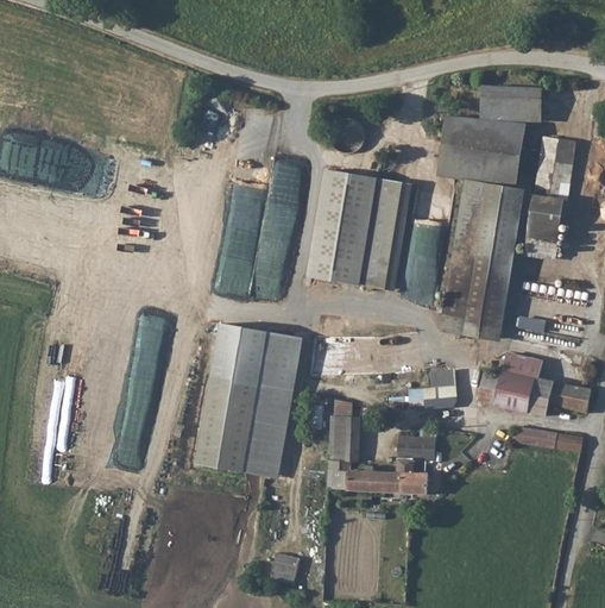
[(461,338),(485,342),(525,113),(542,113),(542,88),(485,87),(484,112),(452,112),(441,171),(465,175),(440,319),(464,323),(461,338)]
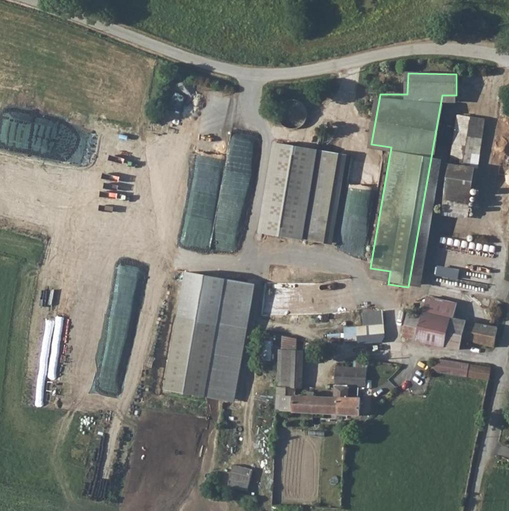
[(283,100),(282,119),(305,121),(307,102),(283,100)]
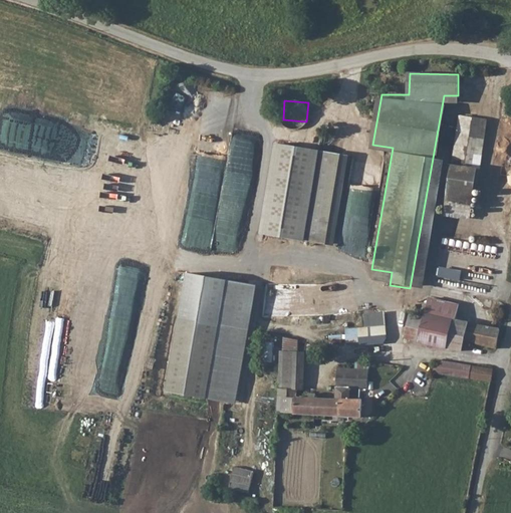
[(450,169),(475,173),(484,121),(459,117),(450,169)]
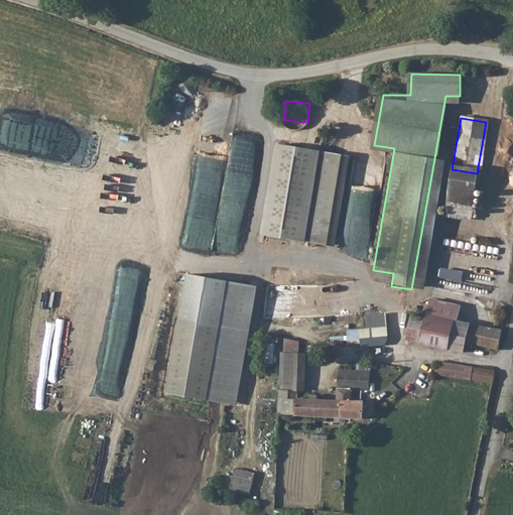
[(325,246),(341,156),(274,145),(258,234),(325,246)]
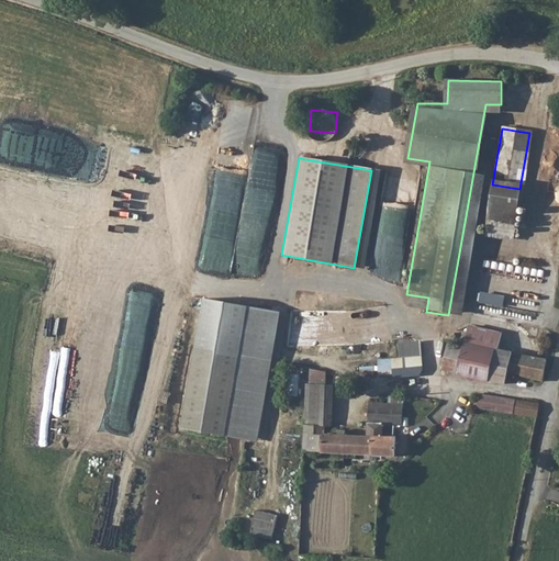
[(382,208),(412,211),(415,184),(386,180),(382,208)]
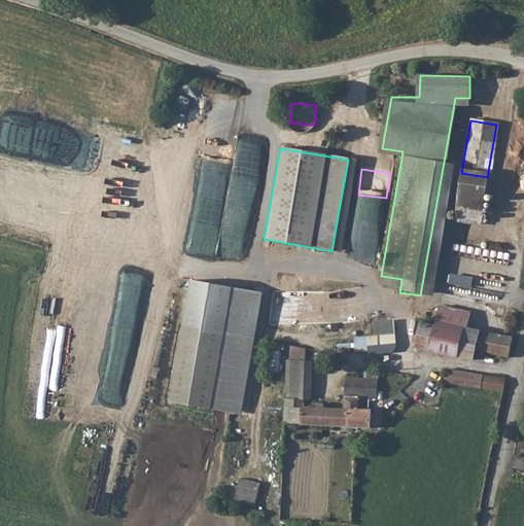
[(479,224),(487,177),(461,173),(452,220),(479,224)]
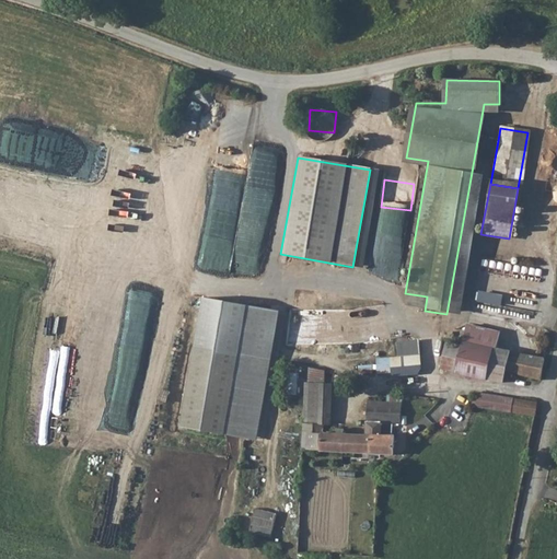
[(104,264),(102,290),(150,294),(152,268),(104,264)]
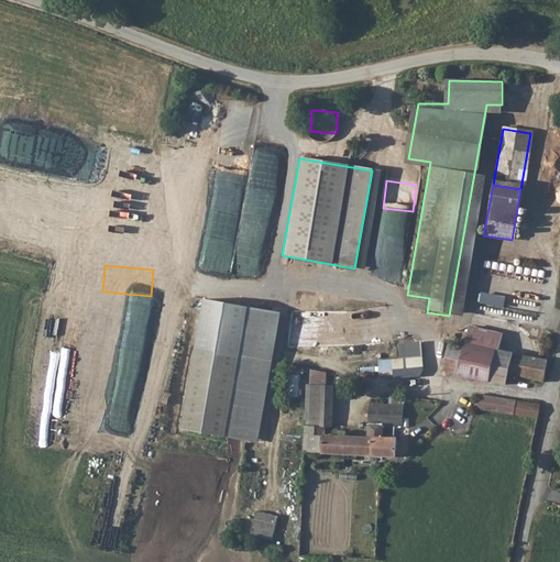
[(478,302),(504,306),(505,294),(479,291),(478,302)]
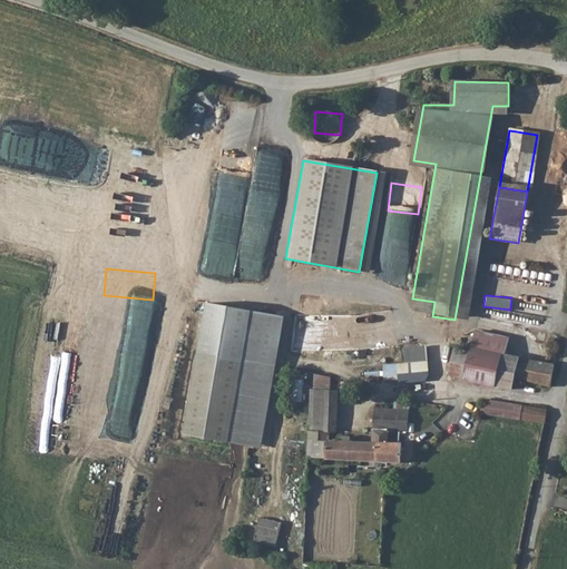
[(280,315),(205,303),(183,432),(257,444),(280,315)]
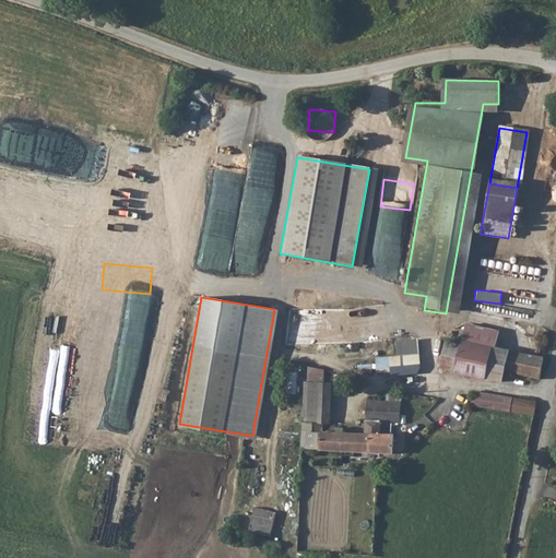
[(295,340),(354,341),(355,313),(295,313),(295,340)]
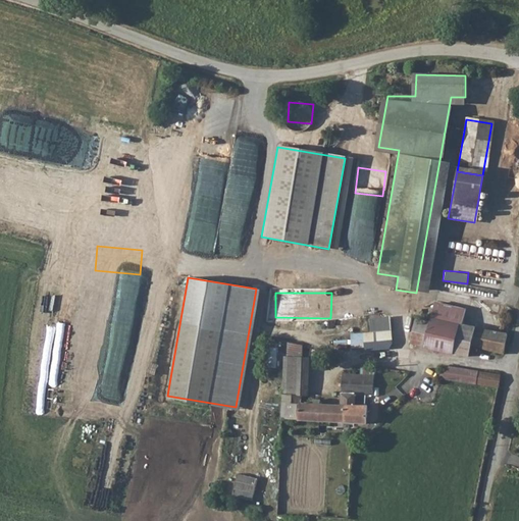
[(461,326),(463,314),(432,306),(430,318),(461,326)]
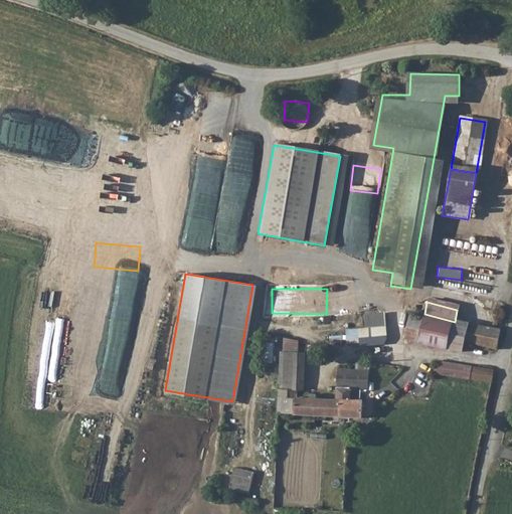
[(416,340),(421,316),(409,312),(403,337),(416,340)]
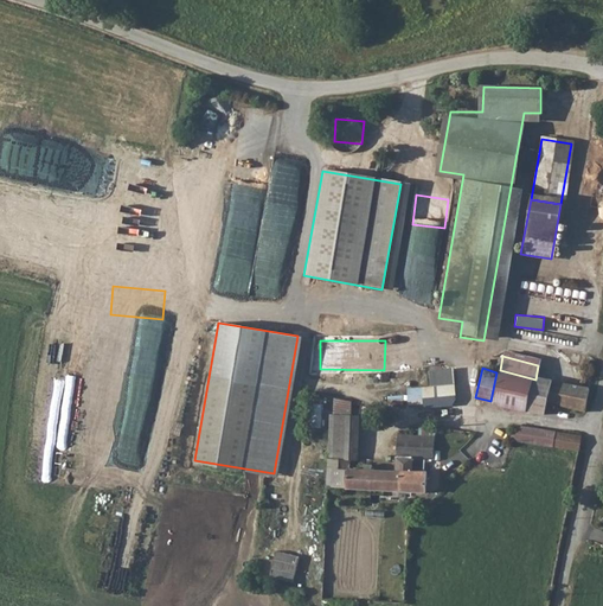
[(496,372),(491,401),(545,415),(549,403),(584,413),(588,391),(576,389),(558,384),(541,377),(540,381),(536,380),(500,370),(496,371),(496,372)]
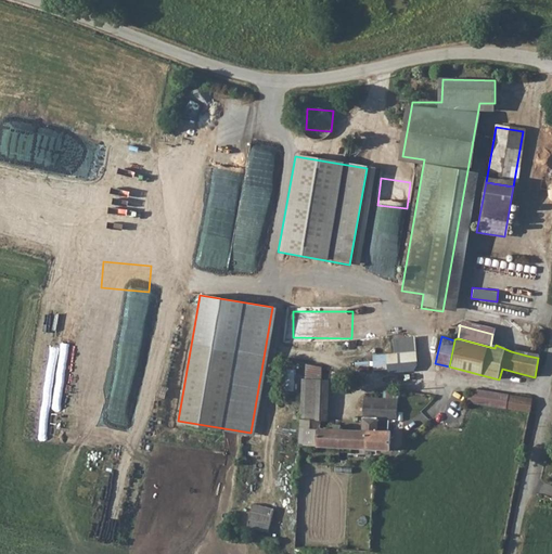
[(373,356),(375,365),(416,360),(415,350),(373,356)]
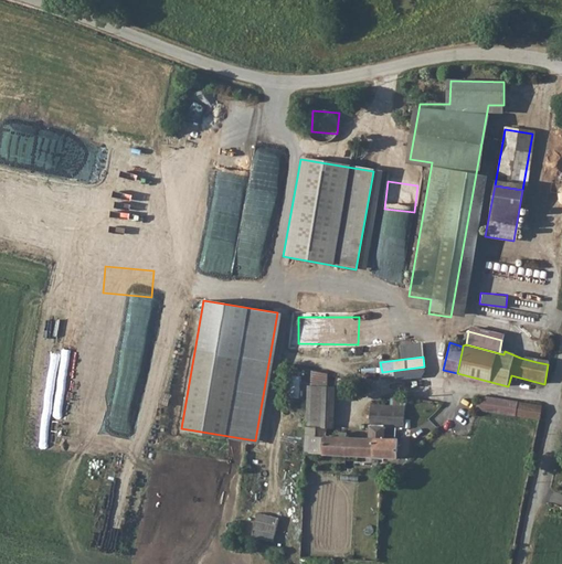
[(304,425),(321,425),(324,385),(325,375),(309,371),(308,403),(305,403),(304,425)]
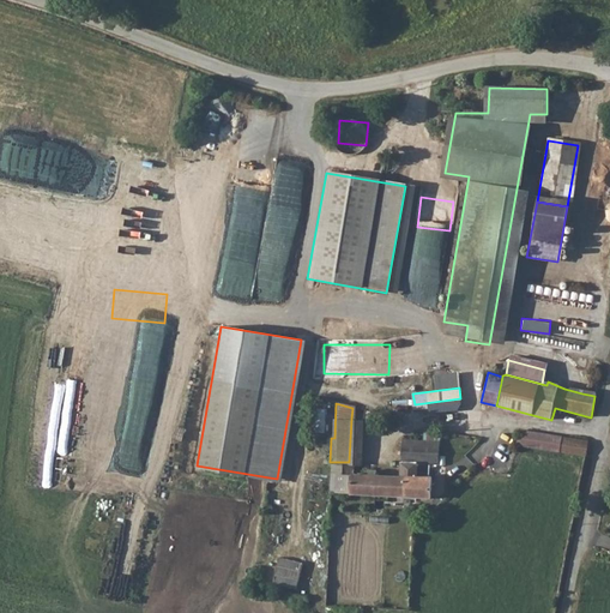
[(503,448),(512,449),(583,461),(586,443),(518,433),(517,438),(506,437),(505,445),(503,448)]
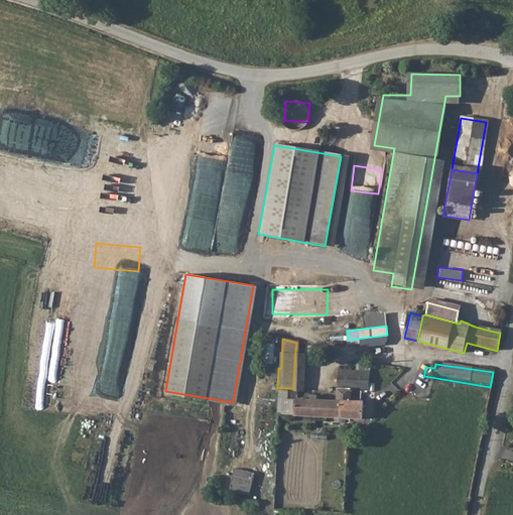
[(366,373),(339,371),(336,372),(334,400),(293,397),(293,388),(277,388),(276,413),(345,418),(351,418),(352,402),(348,401),(349,392),(366,392),(366,373)]
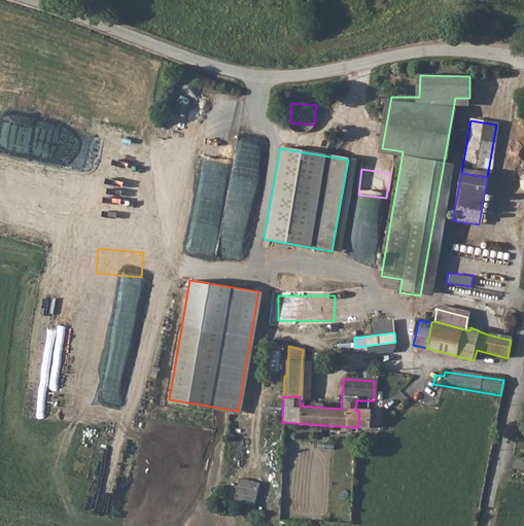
[(253,505),(259,482),(240,477),(234,499),(253,505)]
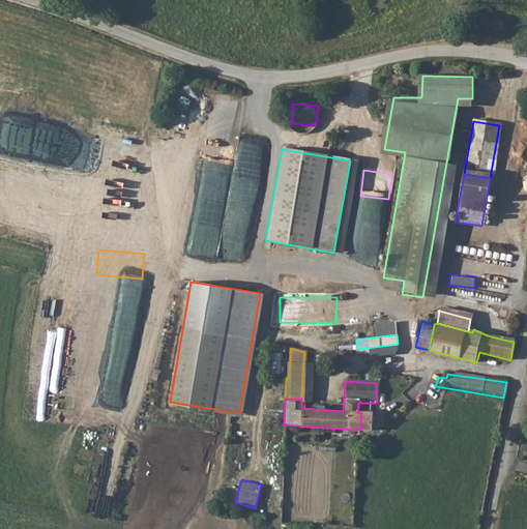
[(306,496),(287,496),(287,515),(306,515),(306,496)]
